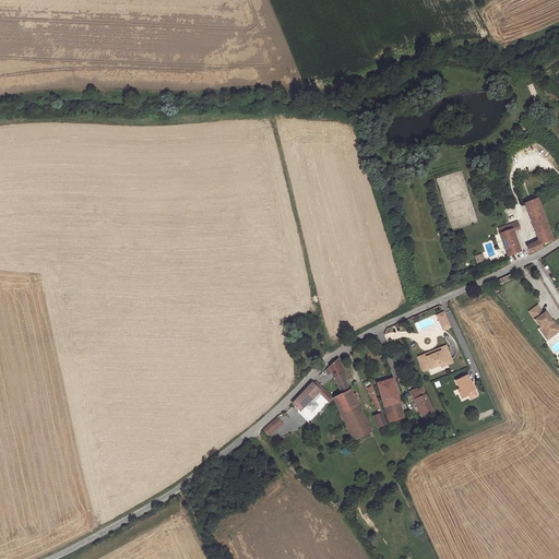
[(526,245),(528,251),(542,246),(540,242),(551,238),(537,197),(524,202),(538,239),(526,245)]
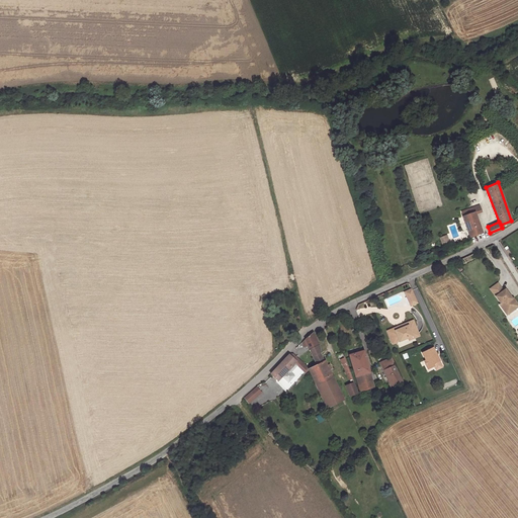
[(475,212),(482,209),(479,203),(460,210),(469,236),(482,232),(475,212)]
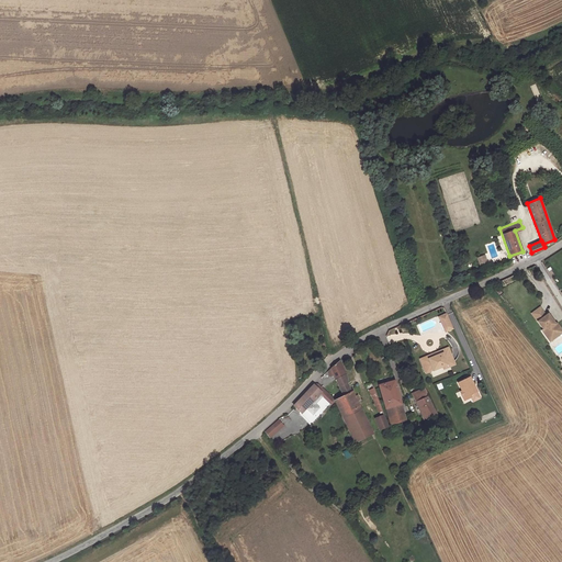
[(539,306),(531,313),(537,321),(542,329),(541,330),(549,341),(561,332),(561,330),(555,323),(554,324),(547,313),(546,315),(539,306)]
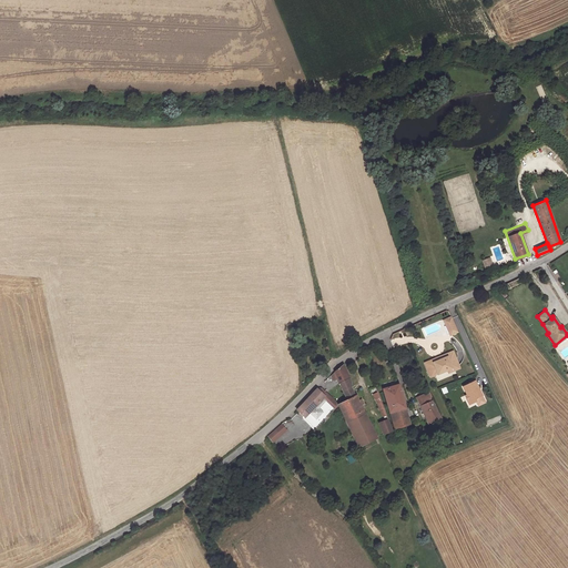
[(458,332),(452,317),(444,321),(450,335),(458,332)]
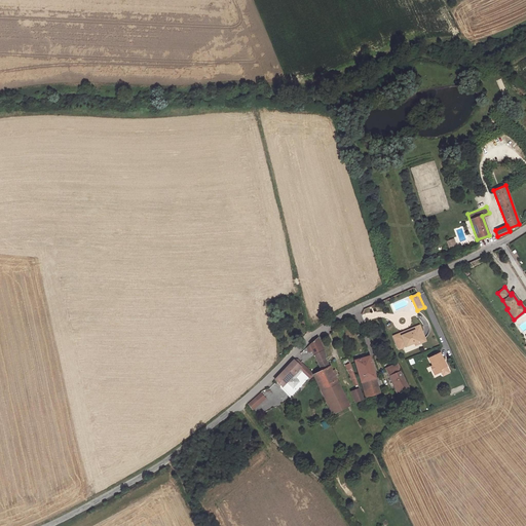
[(405,331),(406,333),(415,329),(420,340),(415,343),(416,345),(426,340),(420,325),(405,331)]
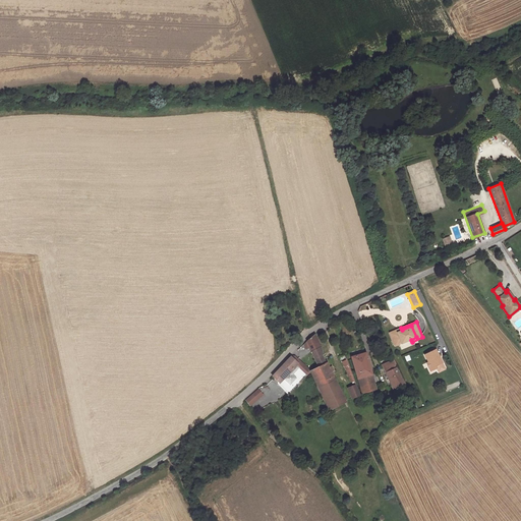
[(411,340),(416,337),(411,326),(402,330),(397,332),(403,343),(411,340)]
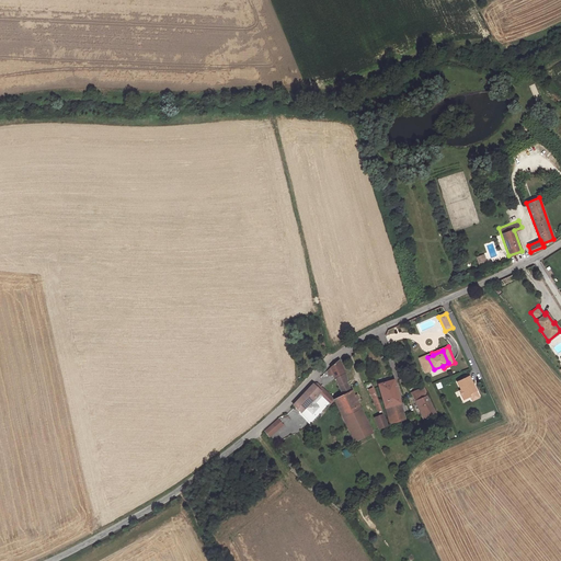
[(335,381),(345,376),(338,362),(330,368),(335,381)]
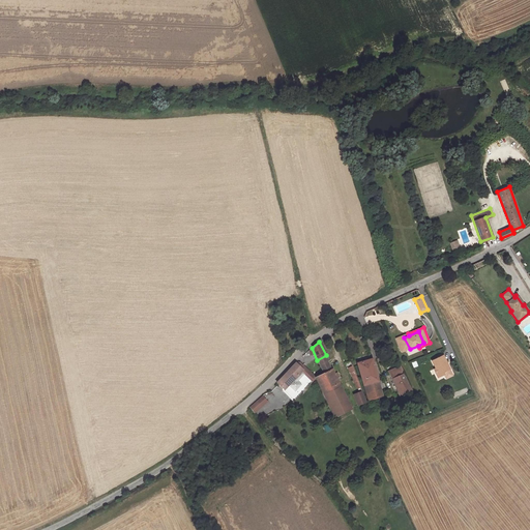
[(327,361),(326,355),(317,360),(324,375),(315,379),(334,418),(351,409),(331,371),(330,371),(326,362),(327,361)]
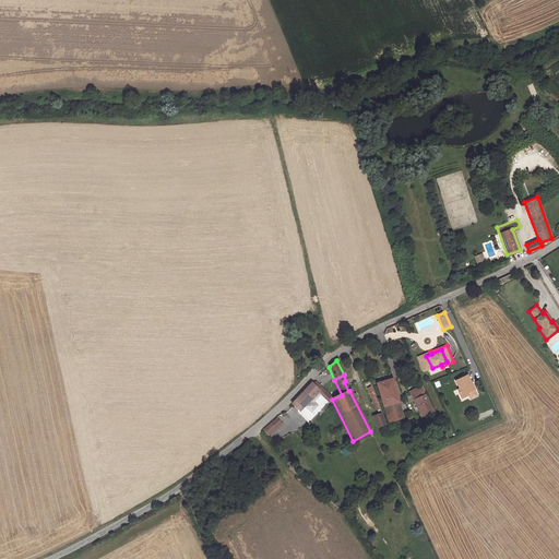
[(476,394),(468,377),(456,382),(460,390),(459,391),(463,400),(476,394)]
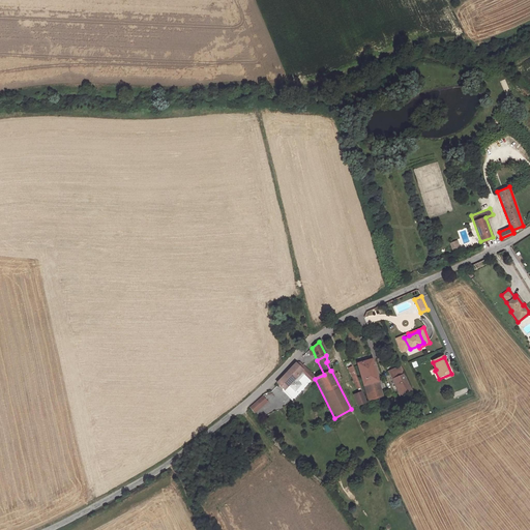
[(369,401),(377,399),(382,396),(372,359),(357,363),(369,401)]
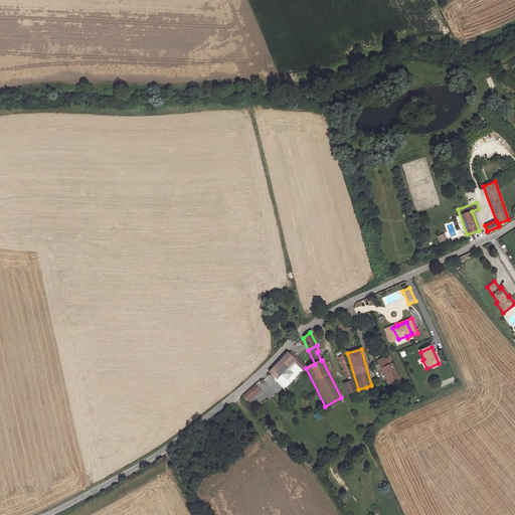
[(287,354),(270,373),(276,379),(293,360),(287,354)]
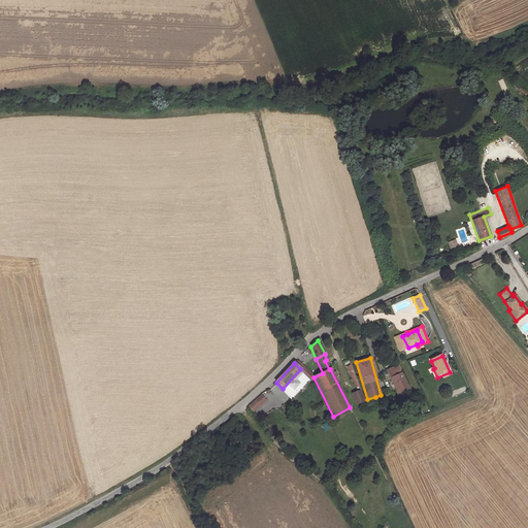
[(365,400),(352,364),(345,367),(356,392),(353,394),(357,403),(365,400)]
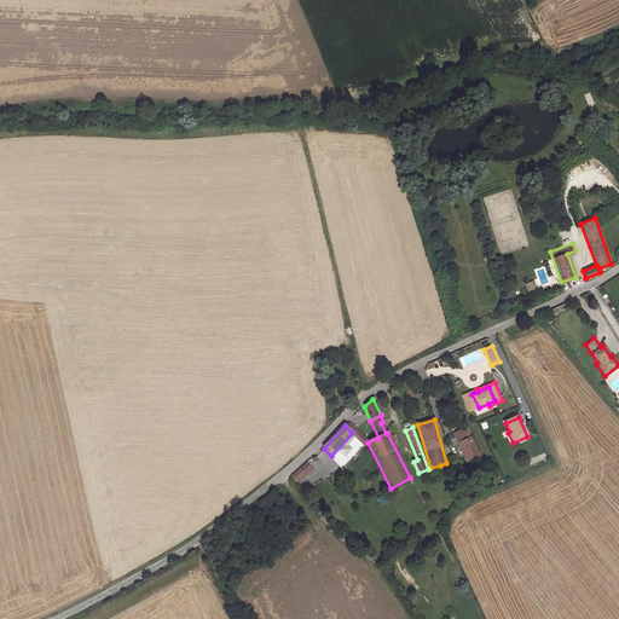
[(480,456),(467,428),(456,434),(468,462),(480,456)]
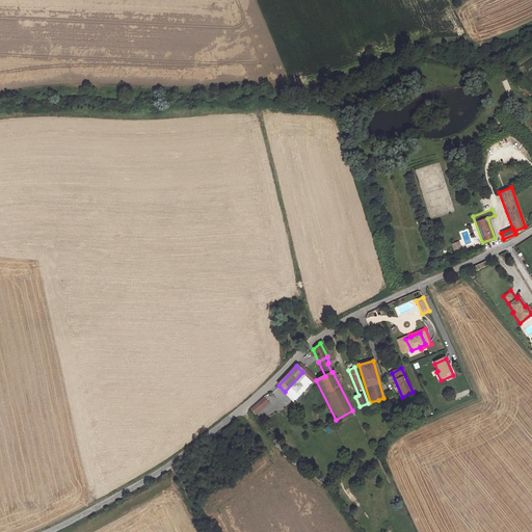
[(260,404),(265,409),(271,403),(266,398),(262,402),(260,404)]
